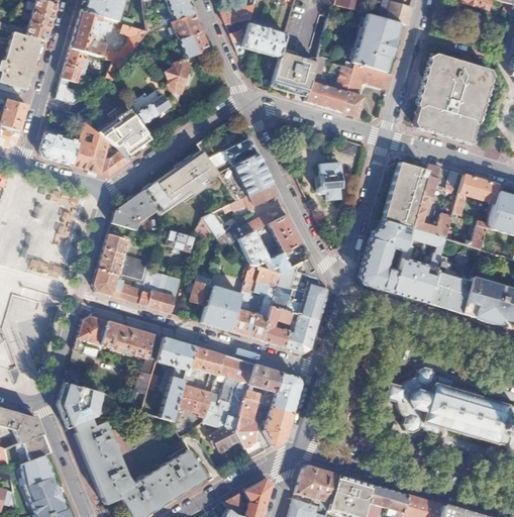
[(52,30),(59,5),(42,0),(28,0),(35,3),(27,29),(11,24),(9,29),(14,31),(42,40),(48,41),(52,30)]
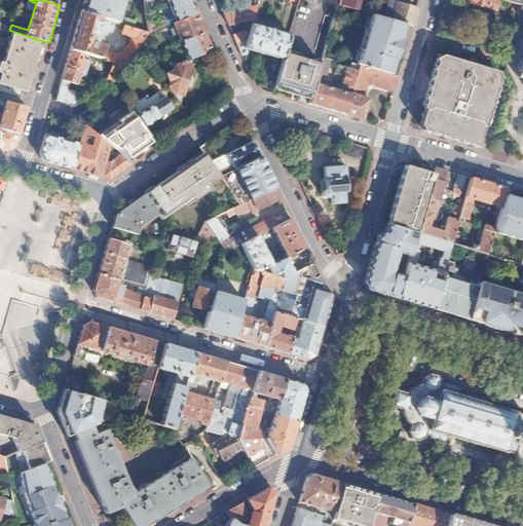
[(147,1),(146,0),(123,0),(121,10),(129,12),(132,8),(139,10),(148,10),(147,1)]
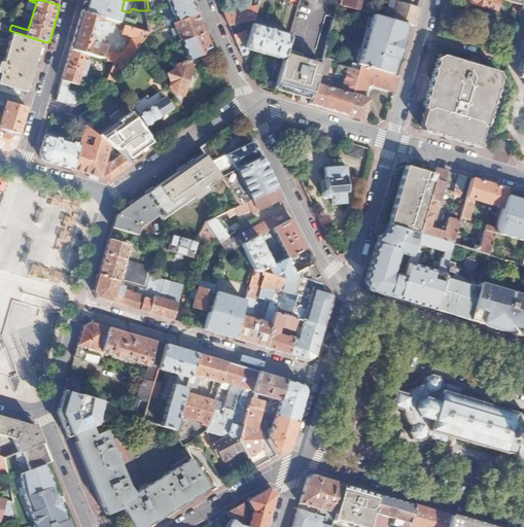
[(200,14),(194,0),(170,0),(172,4),(148,12),(151,32),(176,23),(200,14)]
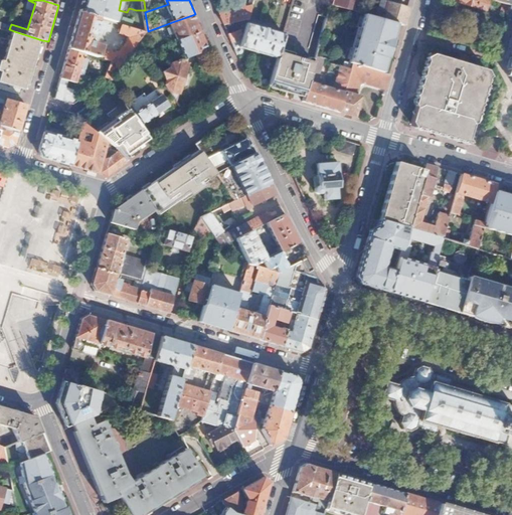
[(365,0),(334,0),(334,4),(362,12),(365,0)]
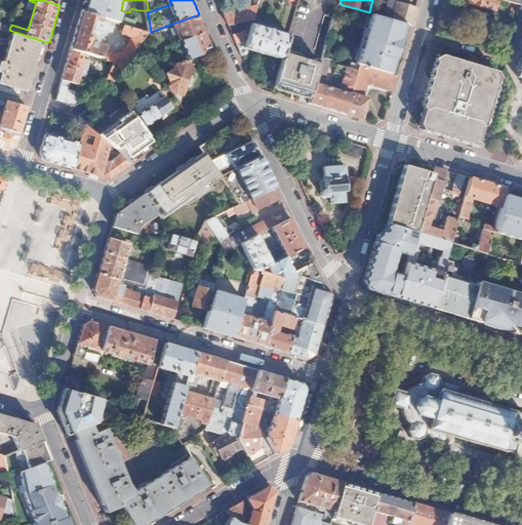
[(498,10),(500,0),(464,0),(498,10)]
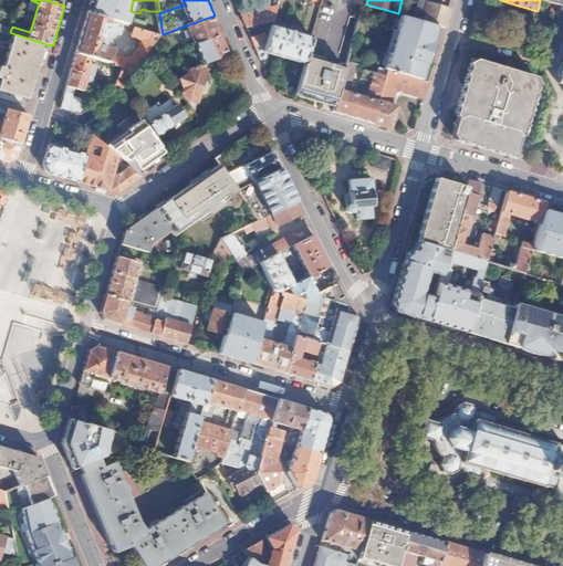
[(446,28),(451,9),(428,2),(423,21),(439,25),(446,28)]
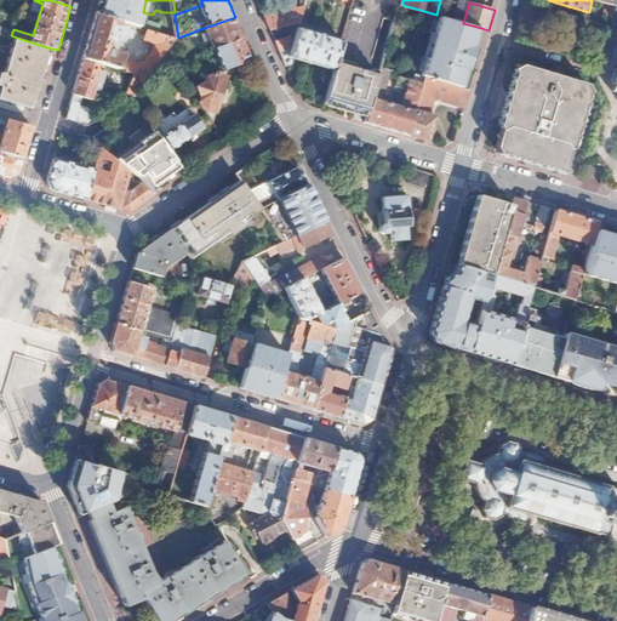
[(302,21),(307,5),(298,7),(289,11),(289,15),(268,20),(272,29),(302,21)]
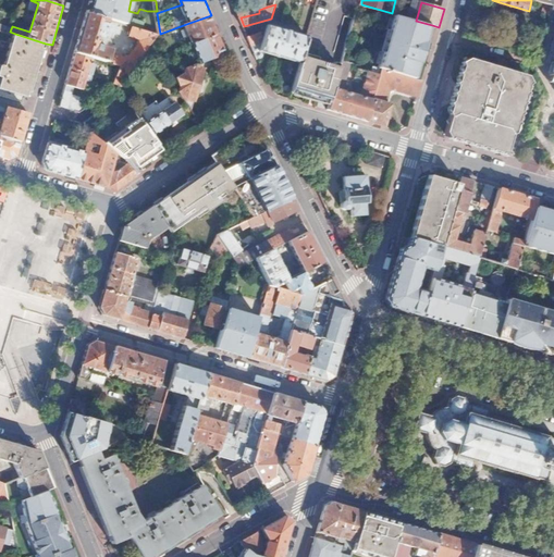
[(160,34),(157,13),(157,11),(147,11),(149,31),(160,34)]
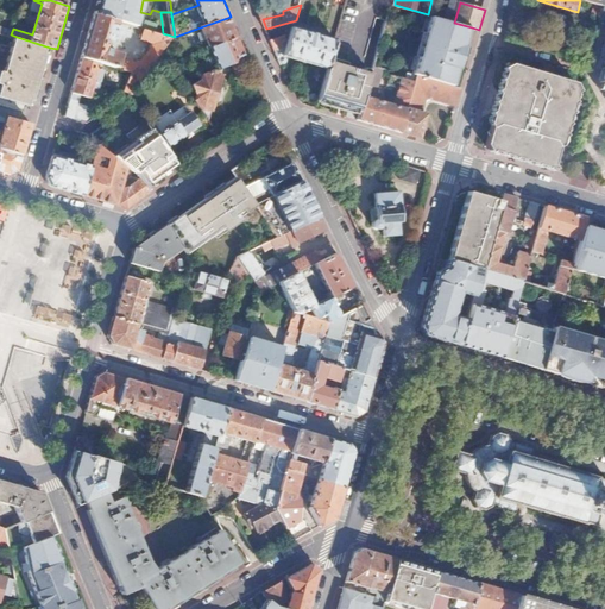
[(163,51),(175,37),(163,33),(147,29),(145,38),(158,42),(142,63),(130,60),(127,64),(120,62),(123,52),(109,49),(113,38),(119,39),(120,35),(127,36),(128,31),(117,27),(119,20),(98,14),(84,56),(104,62),(133,70),(130,82),(137,85),(157,58),(163,51)]
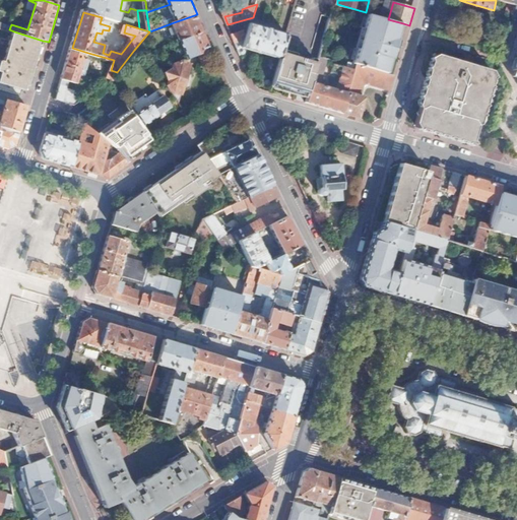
[(381,71),(383,64),(362,58),(360,54),(371,14),(369,13),(365,27),(363,27),(357,49),(359,50),(354,64),(358,64),(381,71)]
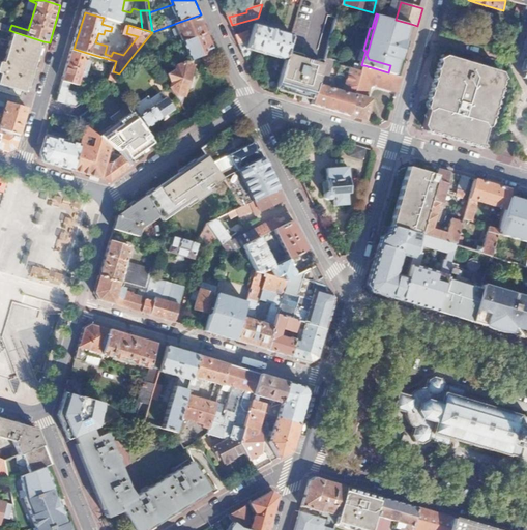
[(208,33),(201,15),(177,23),(185,41),(208,33)]
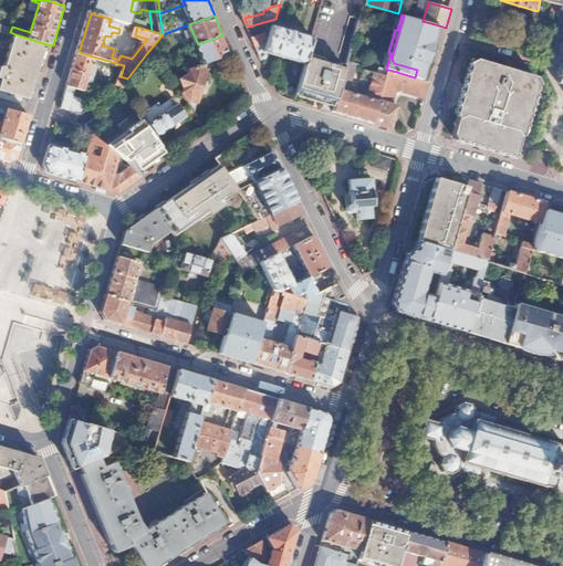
[(427,64),(439,25),(423,21),(404,16),(392,59),(394,63),(417,70),(420,63),(427,64)]
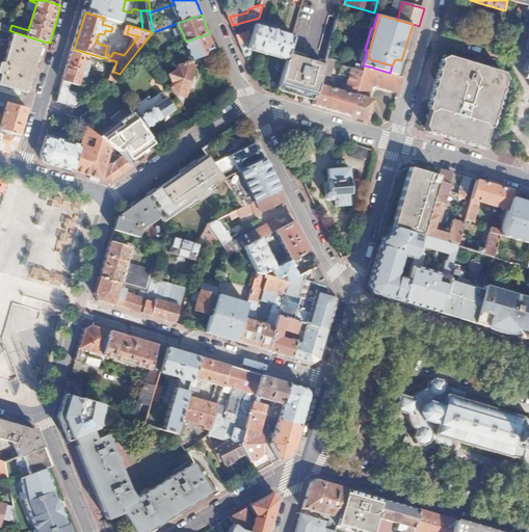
[(11,25),(0,21),(0,27),(9,30),(11,25)]
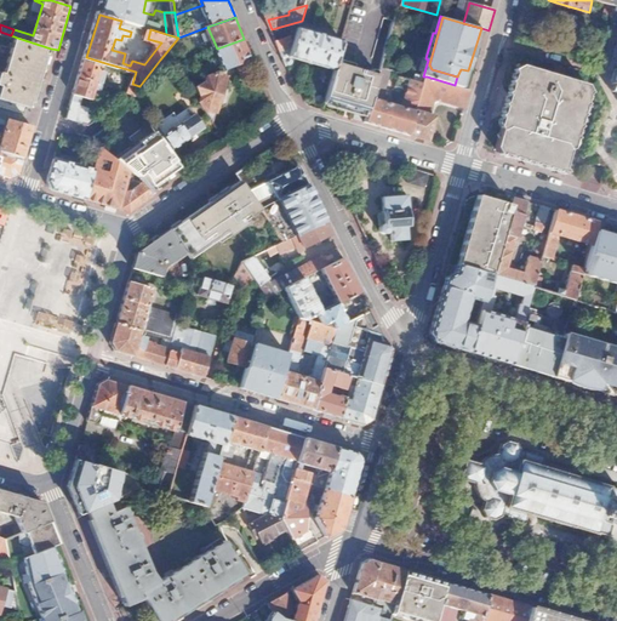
[(337,61),(344,39),(300,26),(295,40),(292,34),(276,40),(281,53),(284,58),(290,56),(335,69),(337,61)]
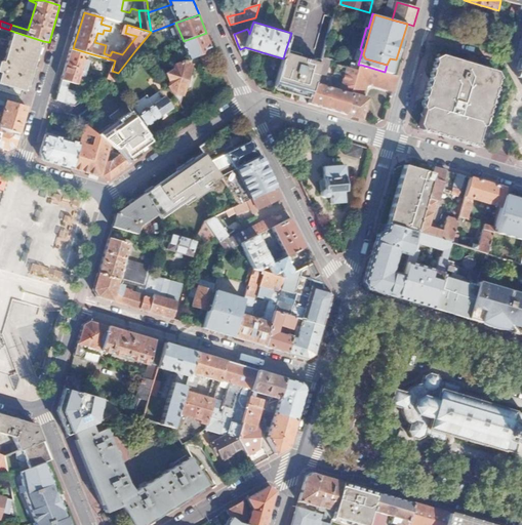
[(4,31),(0,46),(0,57),(5,59),(12,34),(4,31)]
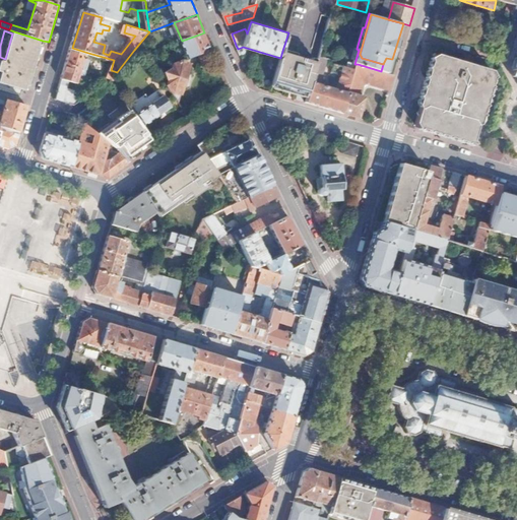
[(33,73),(43,41),(14,31),(5,60),(4,60),(3,65),(33,73)]
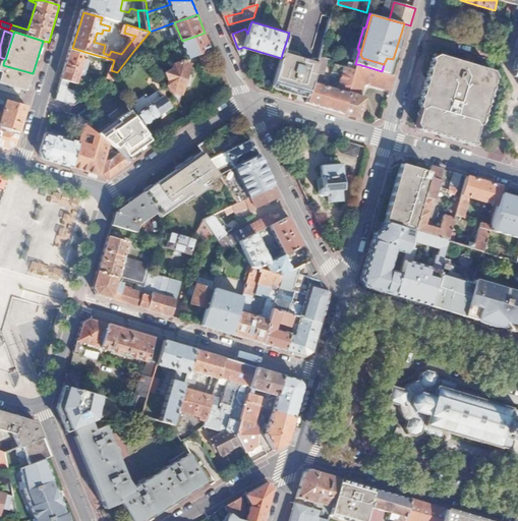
[(212,50),(205,33),(182,41),(189,59),(212,50)]
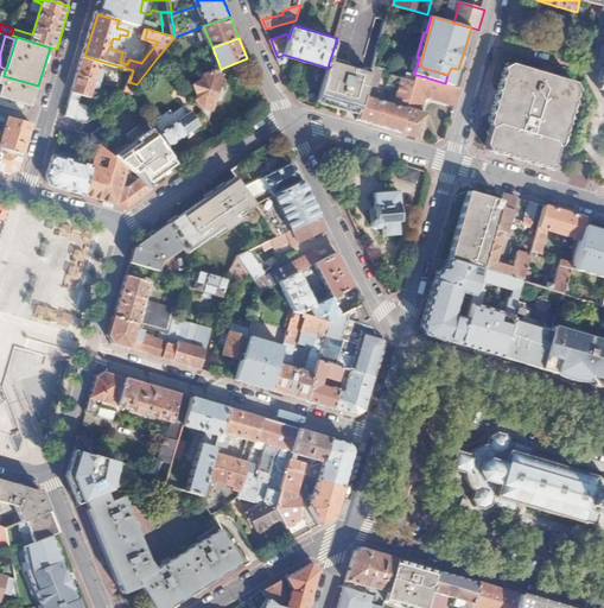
[(101,71),(103,62),(84,56),(80,74),(103,81),(106,74),(101,71)]
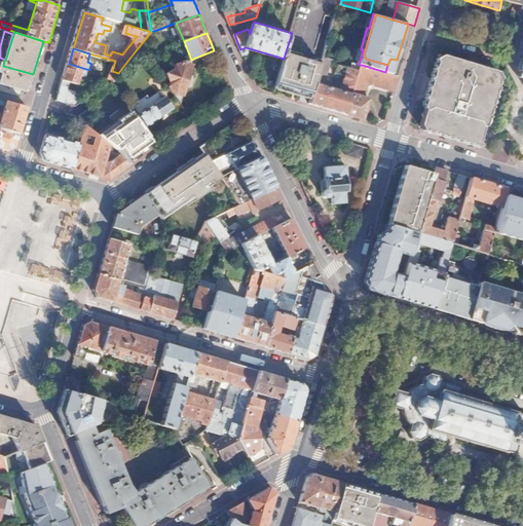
[(312,96),(321,71),(323,63),(286,51),(284,59),(275,85),(312,96)]
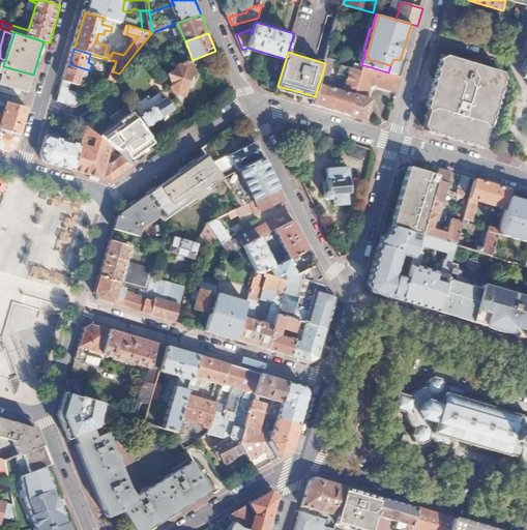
[(493,102),(497,100),(498,96),(496,92),(500,91),(501,86),(499,83),(503,81),(504,77),(502,74),(472,64),(468,60),(466,62),(461,58),(459,61),(454,56),(451,58),(446,57),(442,58),(440,62),(443,66),(439,68),(437,72),(440,76),(436,78),(435,82),(433,82),(429,95),(429,96),(430,97),(429,101),(430,102),(432,105),(428,107),(429,111),(425,124),(427,128),(430,130),(434,128),(436,133),(440,134),(443,131),(445,135),(449,137),(454,135),(456,138),(460,139),(463,138),(465,141),(469,142),(473,141),(474,143),(478,145),(482,143),(487,127),(490,126),(488,121),(492,120),(493,116),(491,112),(494,111),(495,107),(493,102)]
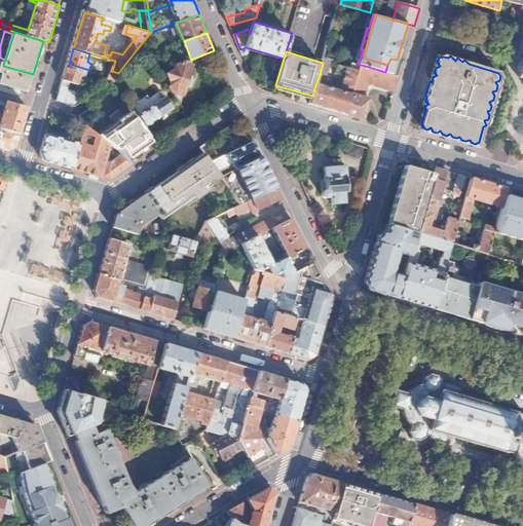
[(326,72),(330,59),(325,57),(323,63),(321,71),(326,72)]
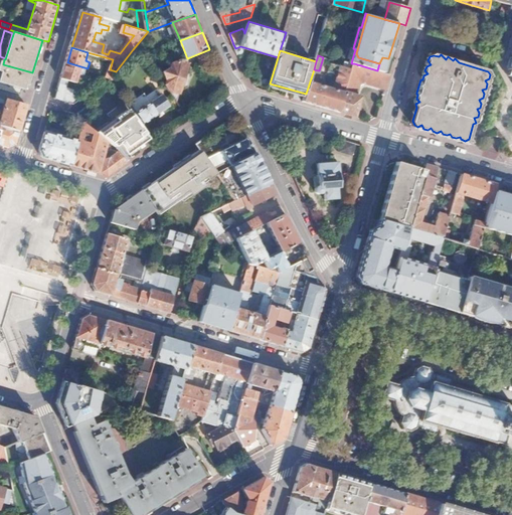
[(178,100),(190,63),(182,60),(171,65),(169,65),(167,70),(165,71),(164,71),(165,74),(164,79),(178,100)]
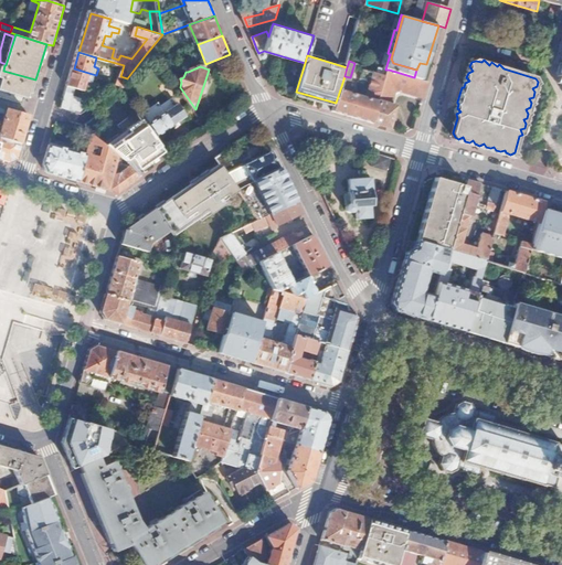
[(86,91),(89,80),(94,81),(96,75),(74,68),(63,108),(83,114),(92,107),(74,102),(77,88),(86,91)]
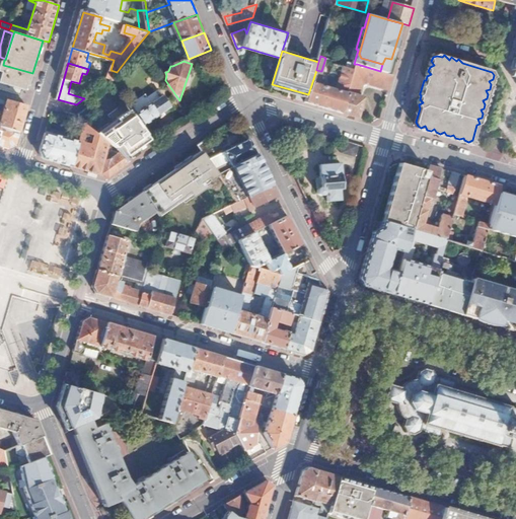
[(389,90),(394,75),(387,73),(380,71),(357,64),(354,74),(343,113),(360,118),(365,97),(361,96),(366,82),(374,84),(374,86),(389,90)]
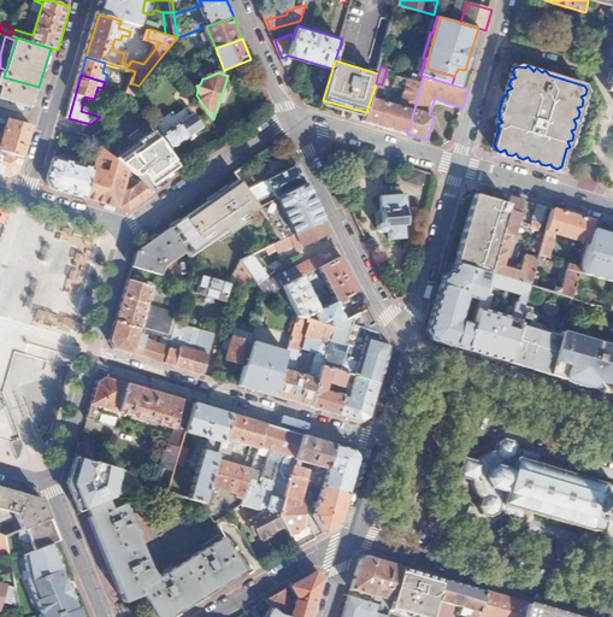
[(460,87),(463,77),(454,76),(452,84),(460,87)]
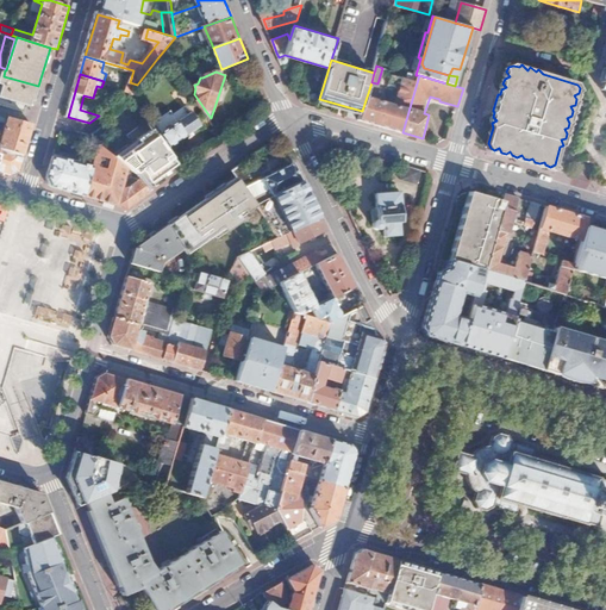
[(32,105),(38,86),(4,76),(1,82),(5,83),(1,95),(32,105)]
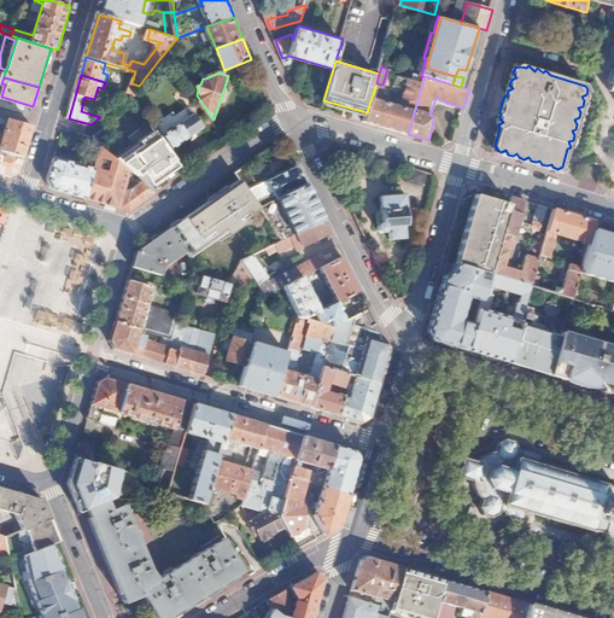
[(135,94),(139,86),(132,83),(129,92),(135,94)]
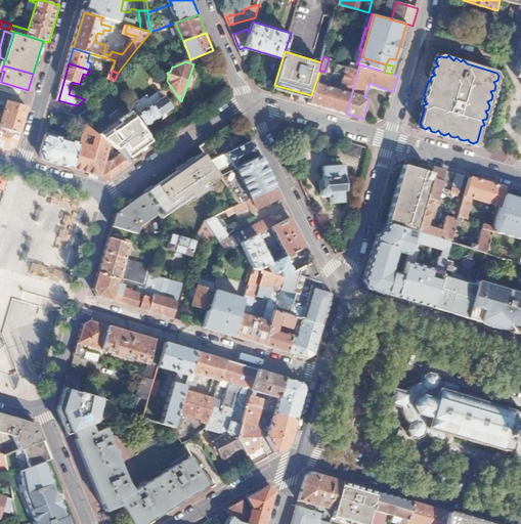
[(346,114),(357,75),(347,72),(342,90),(323,85),(327,73),(324,72),(319,71),(311,95),(309,102),(329,108),(346,114)]
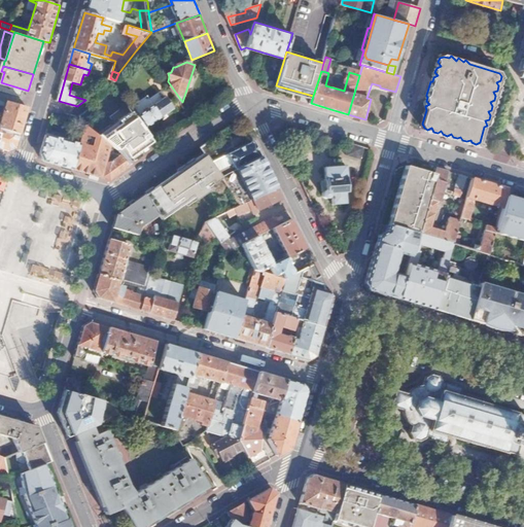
[(120,93),(116,86),(112,81),(85,100),(94,103),(101,106),(111,99),(120,93)]
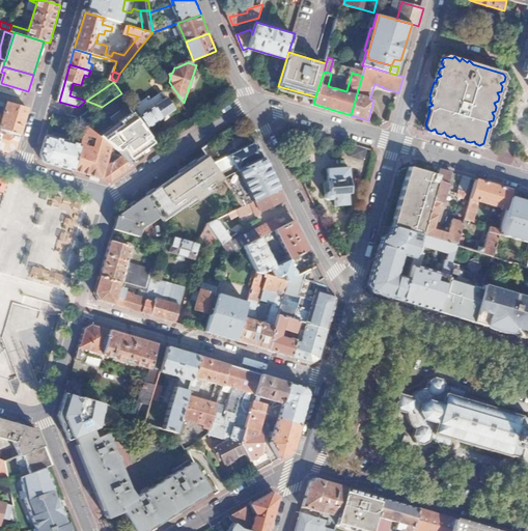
[(149,128),(177,109),(168,96),(166,98),(162,92),(151,100),(149,96),(135,107),(149,128)]
